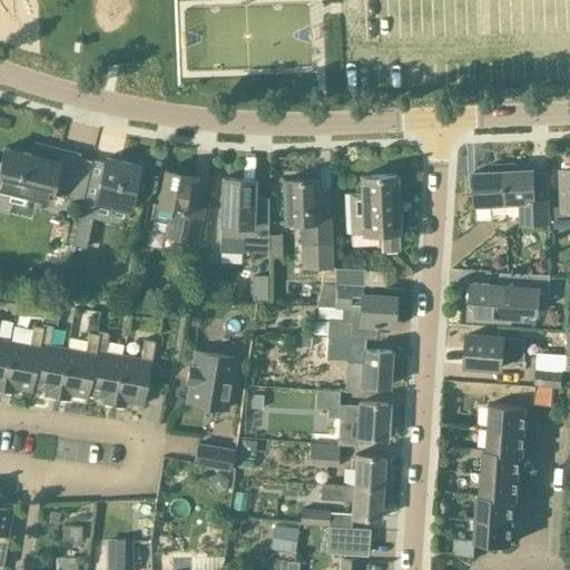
[(50,145),(48,158),(3,147),(0,163),(0,188),(50,200),(51,195),(69,199),(80,153),(50,145)]
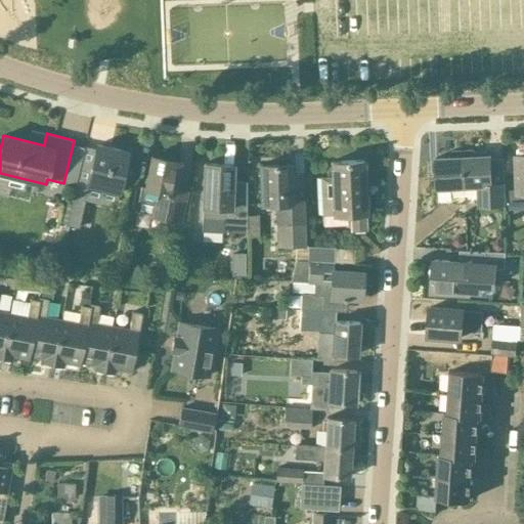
[(131,192),(120,190),(128,151),(97,144),(93,159),(81,156),(74,187),(117,198),(115,209),(127,211),(131,192)]
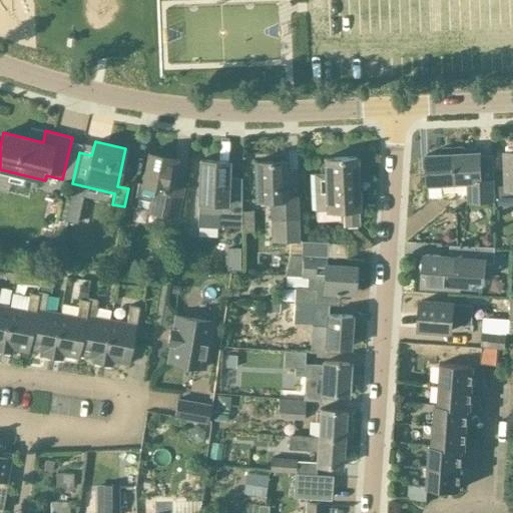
[(428,184),(429,184),(430,197),(443,197),(443,183),(455,183),(454,147),(444,147),(441,150),(441,153),(427,154),(428,184)]
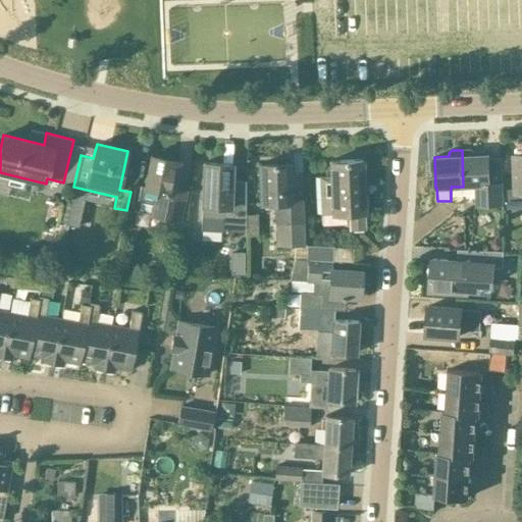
[(471,150),(462,150),(463,187),(475,186),(476,206),(505,205),(504,184),(490,184),(488,155),(474,155),(474,152),(471,150)]
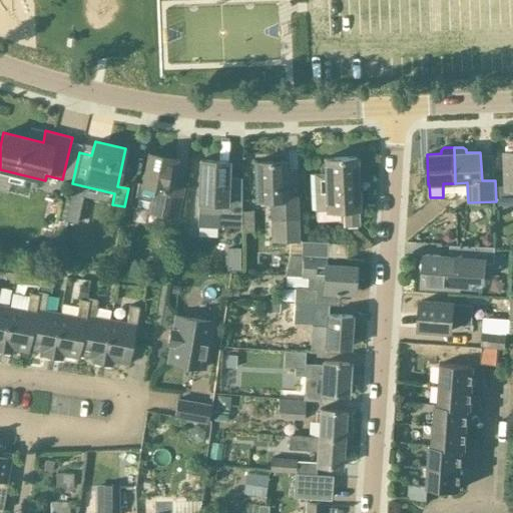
[(512,203),(512,150),(504,151),(506,185),(498,186),(499,204),(512,203)]
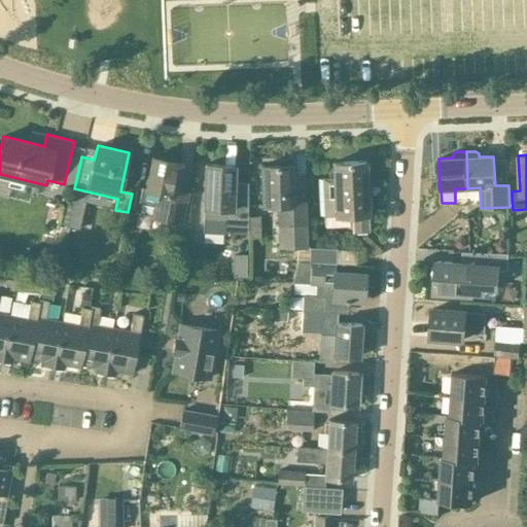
[(152,156),(146,188),(142,187),(139,203),(153,205),(151,219),(183,225),(190,191),(176,189),(181,163),(152,156)]
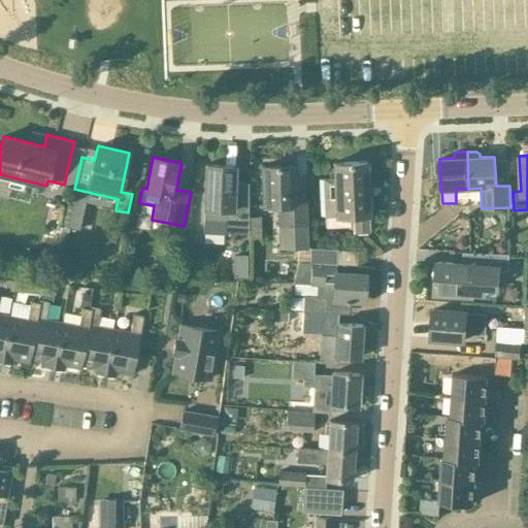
[(324,217),(351,216),(352,231),(370,231),(367,162),(333,163),(333,177),(323,178),(324,217)]
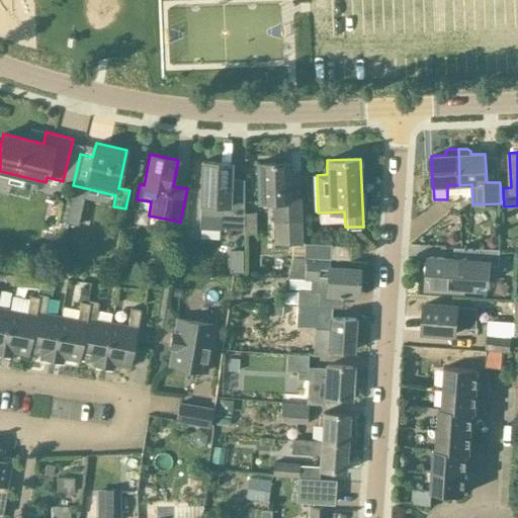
[(202,162),(200,204),(220,205),(220,228),(244,229),(244,205),(229,204),(231,163),(202,162)]
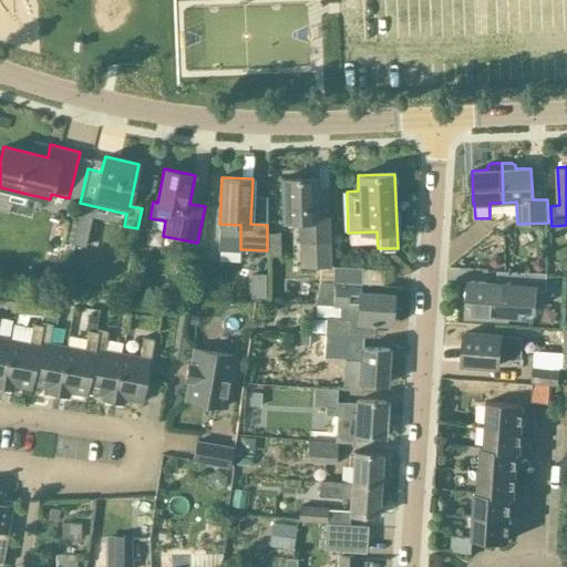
[(316,177),(281,178),(282,222),(299,222),(300,266),(332,265),(330,216),(317,216),(316,177)]
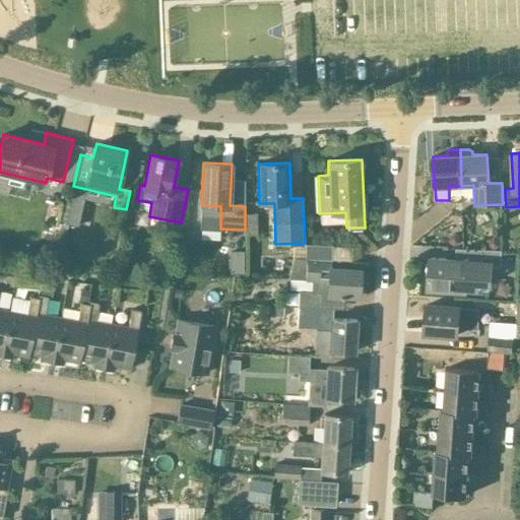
[(78,226),(84,193),(72,191),(65,222),(78,226)]
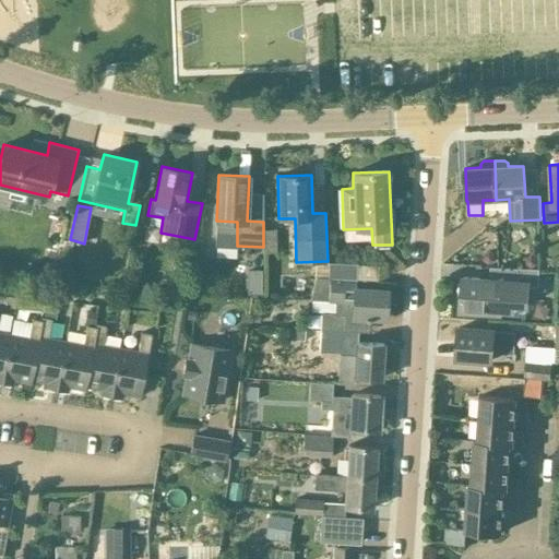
[(357,263),(328,262),(329,277),(357,280),(357,263)]
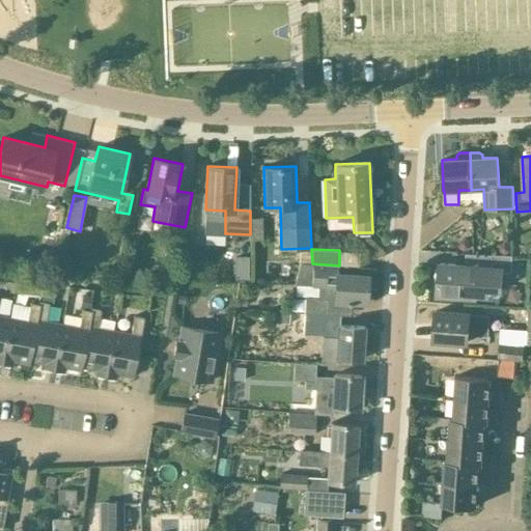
[(437,296),(464,298),(476,299),(477,297),(490,298),(491,290),(502,291),(504,273),(510,274),(511,273),(512,256),(487,254),(486,267),(479,267),(464,266),(440,263),(437,296)]
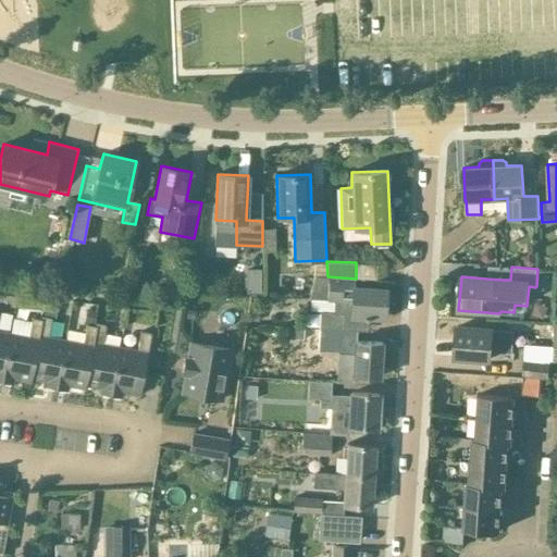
[(246,269),(246,293),(261,293),(261,269),(246,269)]
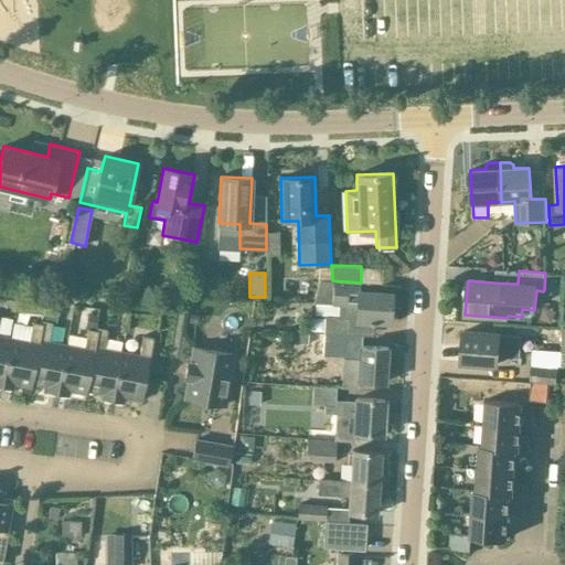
[(178,277),(169,285),(179,296),(188,288),(178,277)]
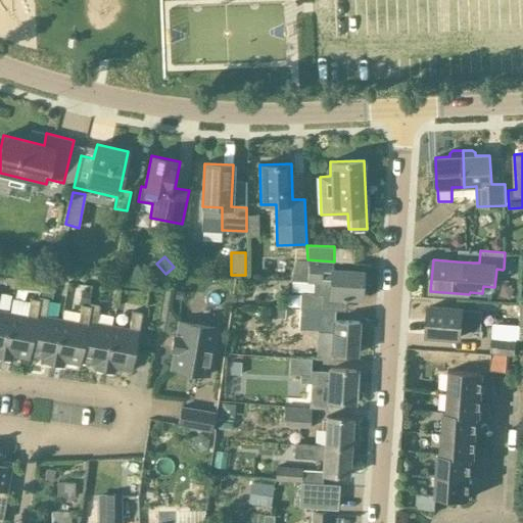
[(334,262),(307,259),(294,259),(290,280),(306,281),(306,282),(330,284),(329,297),(361,299),(363,272),(333,270),(334,262)]
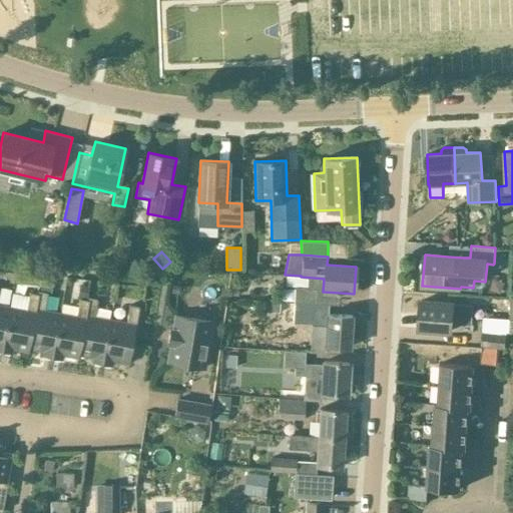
[(294,302),(296,302),(319,303),(320,289),(296,287),(294,302)]
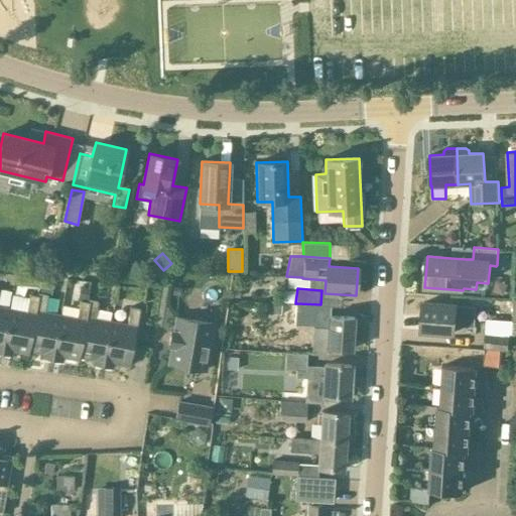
[(13,351),(28,354),(39,294),(38,293),(37,296),(30,295),(27,312),(10,309),(2,354),(12,356),(13,351)]
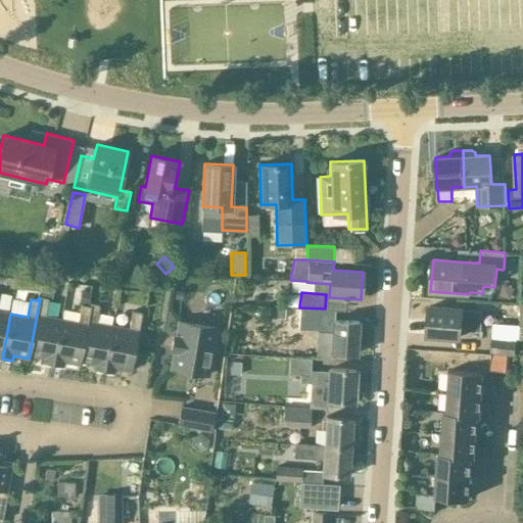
[(43,364),(53,366),(61,321),(45,318),(48,299),(40,298),(29,359),(30,359),(30,355),(44,359),(43,364)]
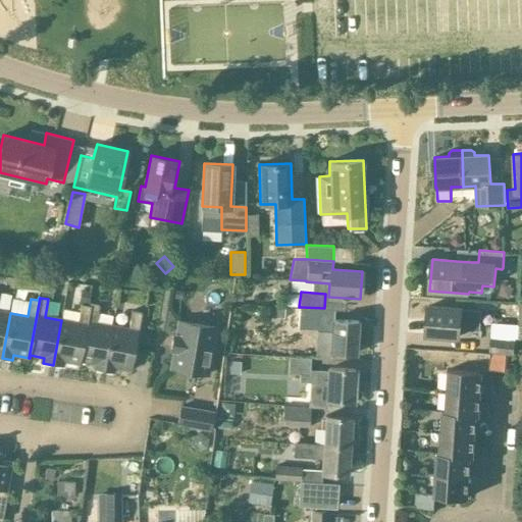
[(64,362),(80,365),(91,304),(90,304),(89,307),(82,305),(79,323),(61,320),(53,365),(63,366),(64,362)]
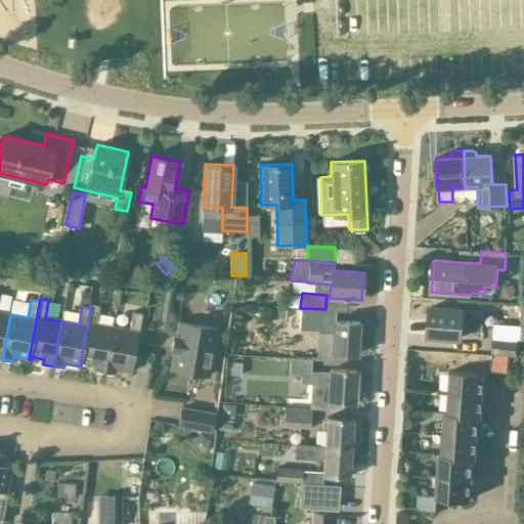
[(94,370),(104,373),(113,328),(96,324),(100,307),(91,305),(80,366),(81,366),(81,363),(95,366),(94,370)]
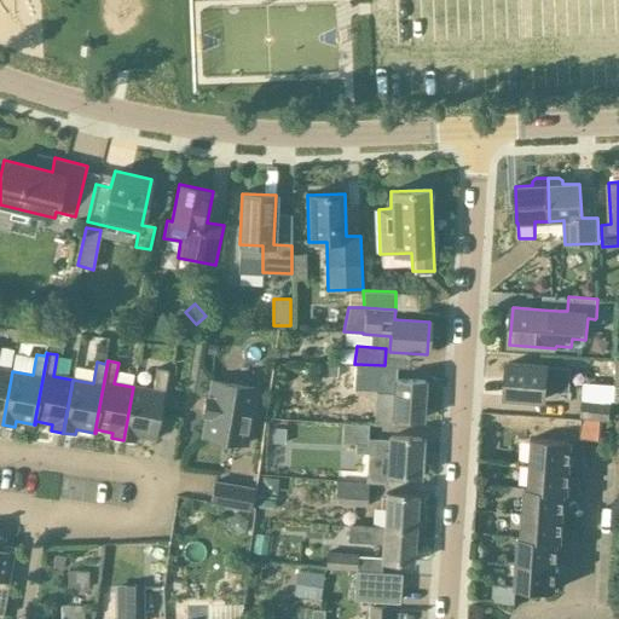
[(572,368),(548,366),(508,363),(505,398),(545,401),(545,393),(570,394),(572,368)]
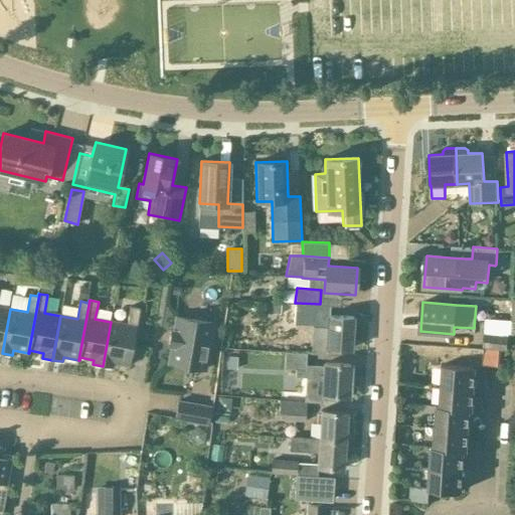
[(327,353),(327,348),(351,349),(353,317),(330,315),(331,305),(320,304),(297,303),(295,323),(313,325),(311,352),(327,353)]
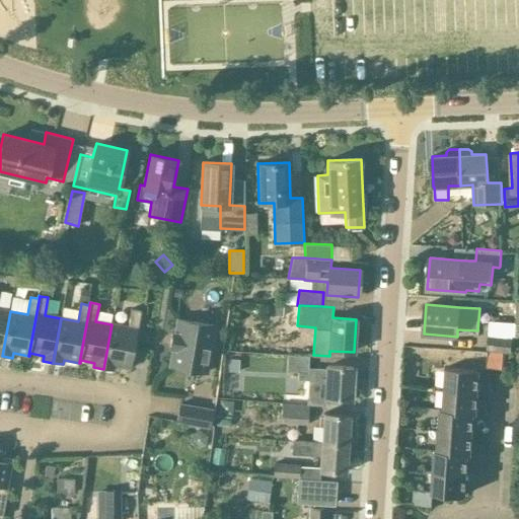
[(0,355),(2,356),(10,311),(0,309),(0,355)]
